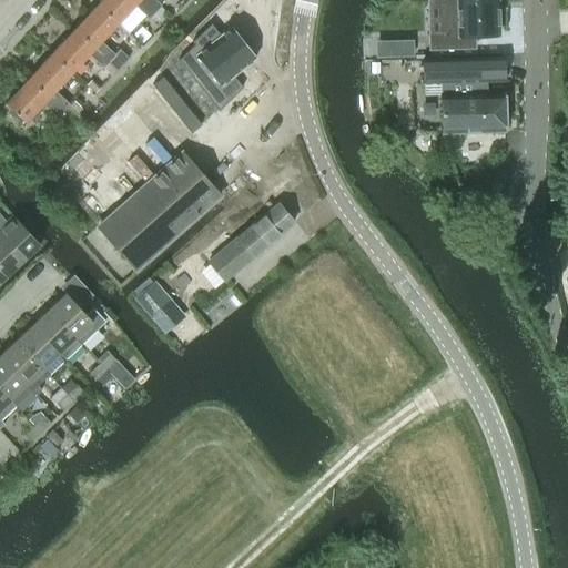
[(142,0),(101,0),(99,2),(119,22),(134,6),(149,19),(154,12),(142,0)]
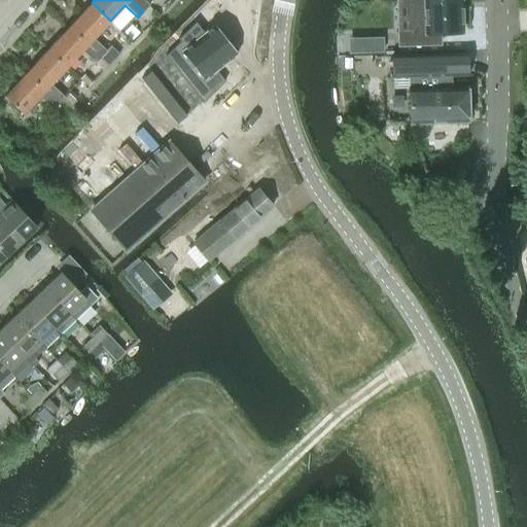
[(132,0),(143,11),(149,5),(143,0),(132,0)]
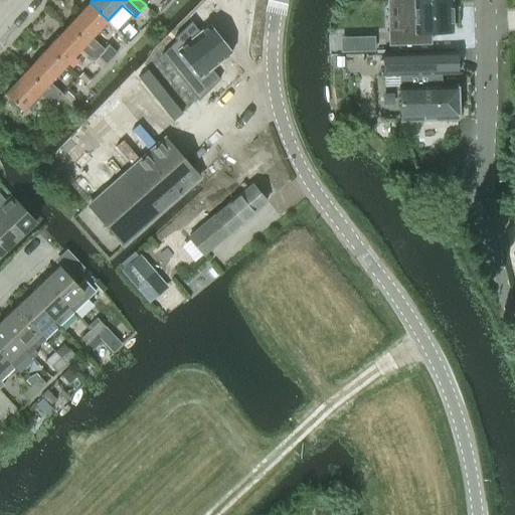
[(90,2),(68,25),(107,64),(114,56),(117,53),(108,45),(104,49),(92,37),(108,20),(90,2)]
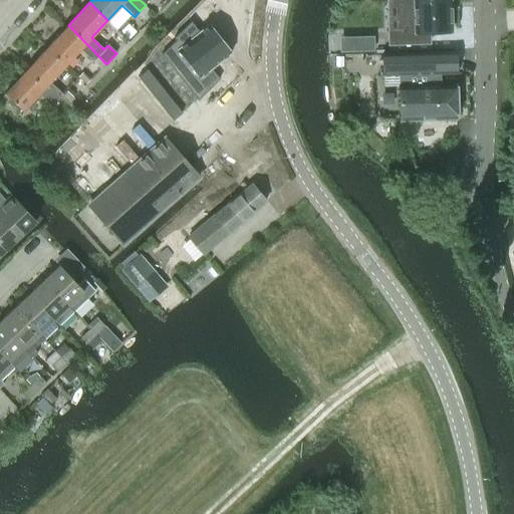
[(456,3),(393,4),(394,46),(438,46),(438,33),(457,34),(456,3)]
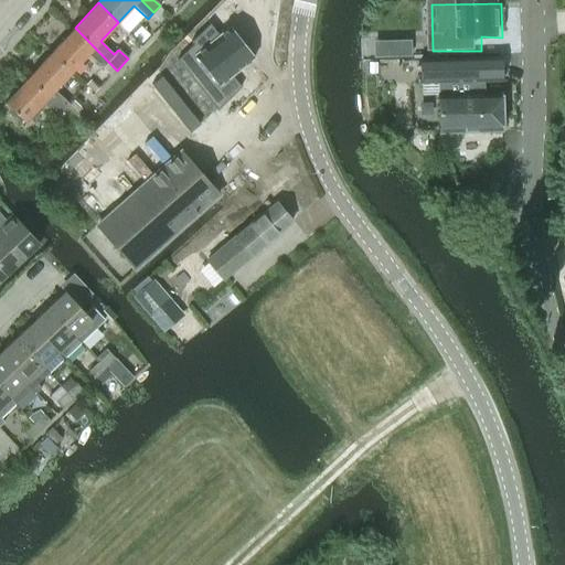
[(192,73),(241,36),(230,22),(220,30),(211,17),(176,52),(192,73)]
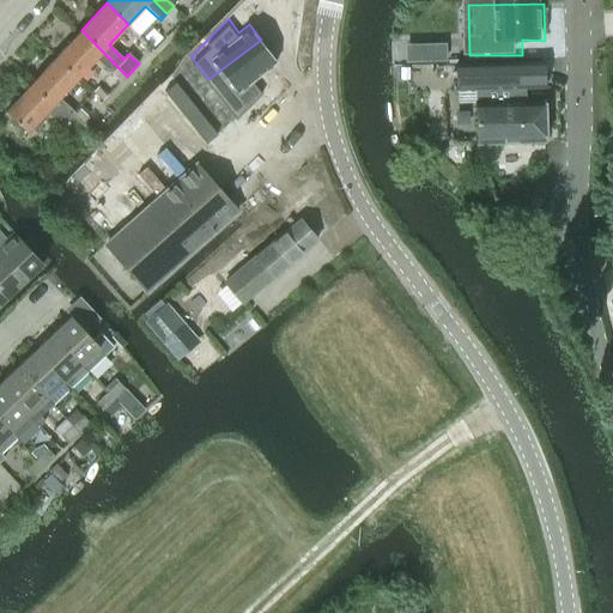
[(82,30),(56,56),(78,78),(96,59),(111,73),(121,83),(127,77),(82,30)]
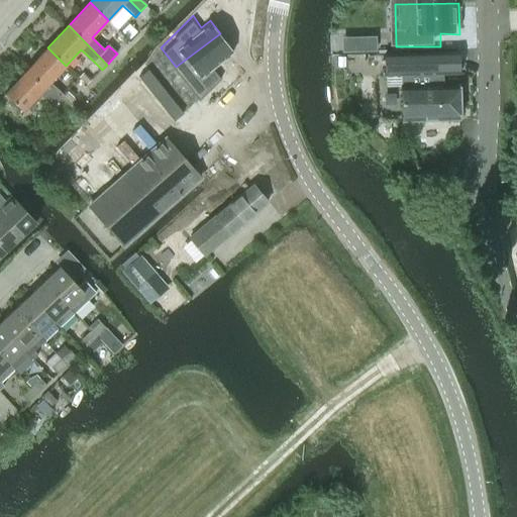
[(230,47),(220,33),(176,67),(198,92),(219,73),(210,63),(230,47)]
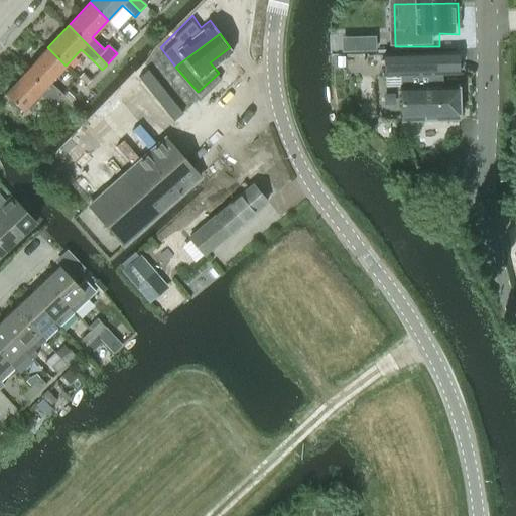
[(47,47),(25,72),(73,115),(78,109),(71,103),(62,95),(49,83),(66,66),(47,47)]
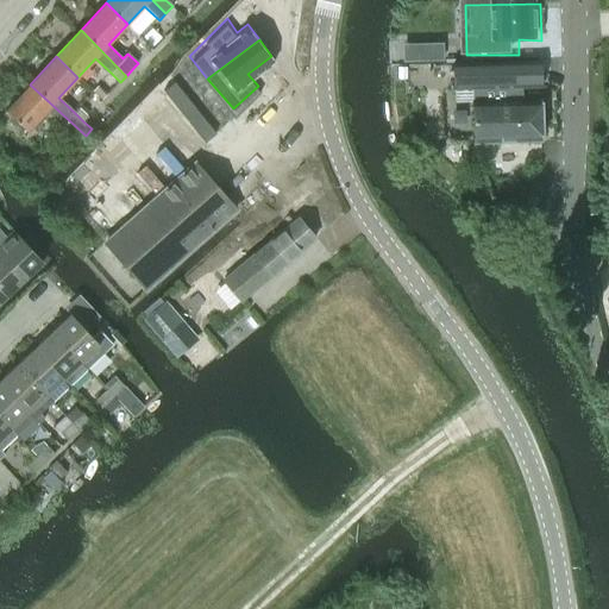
[(453,62),(450,62),(450,88),(454,88),(472,88),(472,89),(473,143),(541,142),(540,99),(515,100),(514,87),(540,87),(539,60),(453,62)]
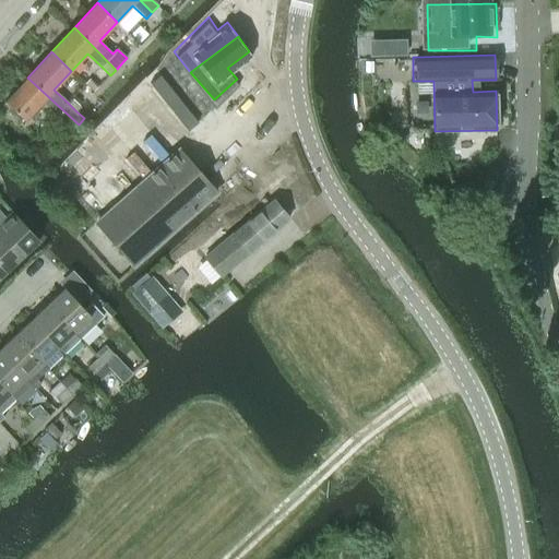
[(156,92),(157,93),(170,82),(169,81),(159,69),(146,80),(156,92)]
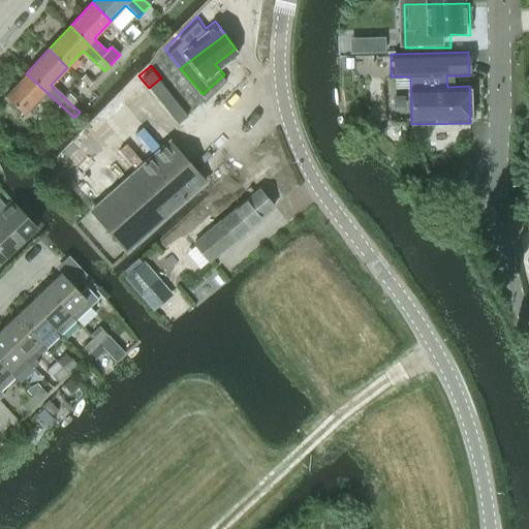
[(39,96),(53,110),(62,118),(59,121),(65,128),(74,118),(26,73),(4,96),(23,114),(39,96)]
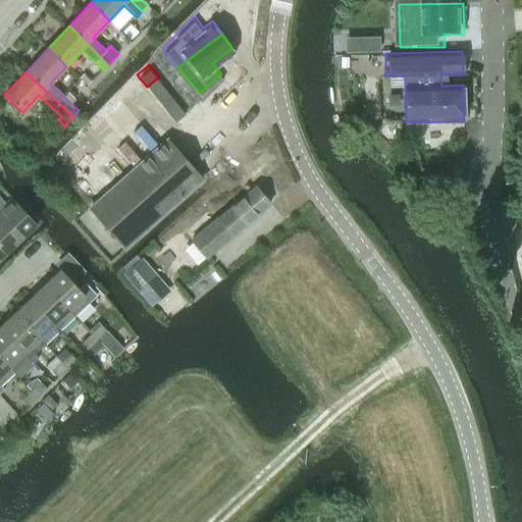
[(178,101),(177,100),(165,110),(165,111),(174,122),(188,112),(178,101)]
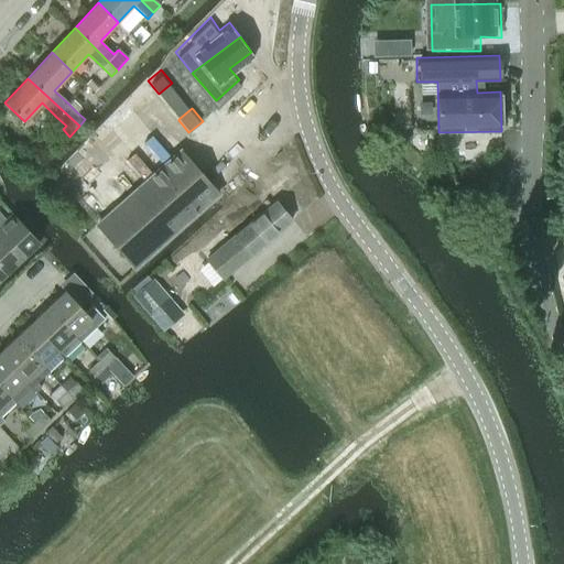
[(136,268),(217,195),(180,152),(97,225),(136,268)]
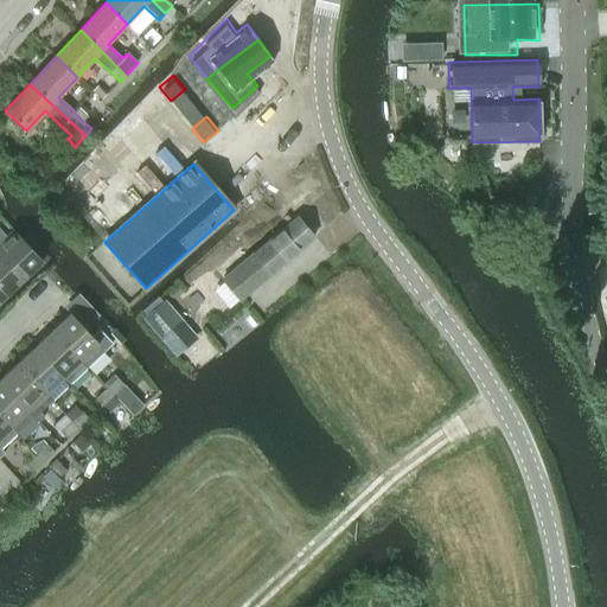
[(238,301),(270,274),(314,237),(296,217),(253,254),(222,280),(238,301)]
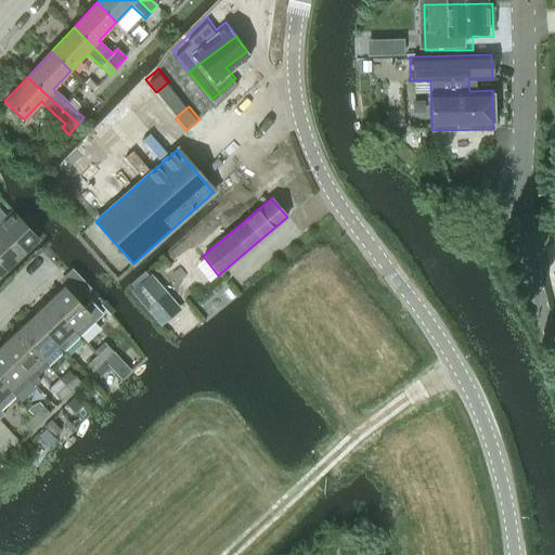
[(0,265),(5,270),(5,271),(39,239),(12,210),(5,217),(0,209),(0,265)]
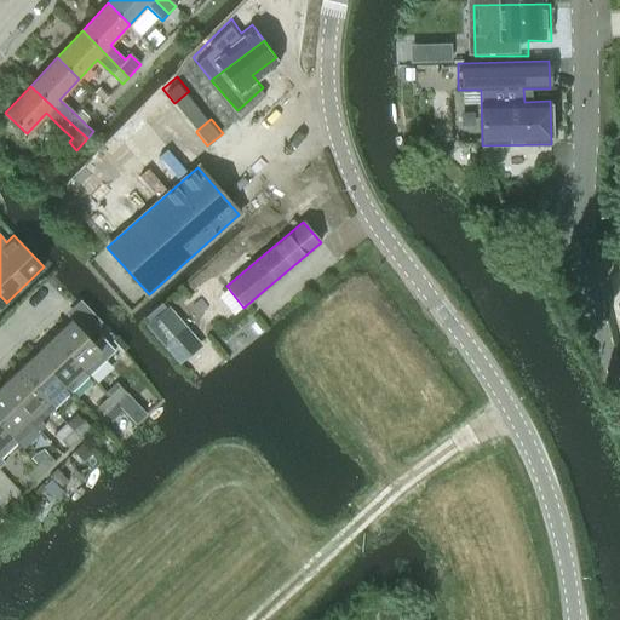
[(189,331),(168,306),(145,326),(166,350),(189,331)]
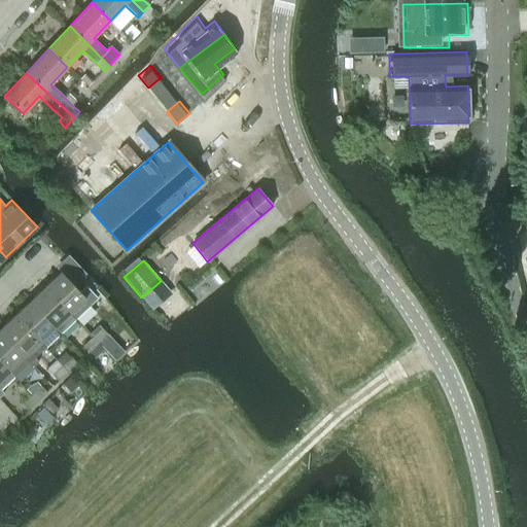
[(69,314),(75,319),(91,305),(61,273),(44,287),(69,314)]
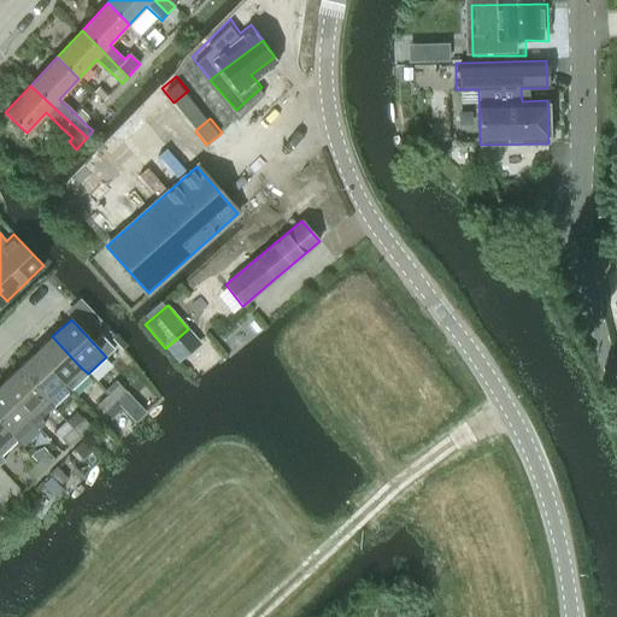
[(35,353),(70,391),(88,374),(81,368),(52,336),(35,353)]
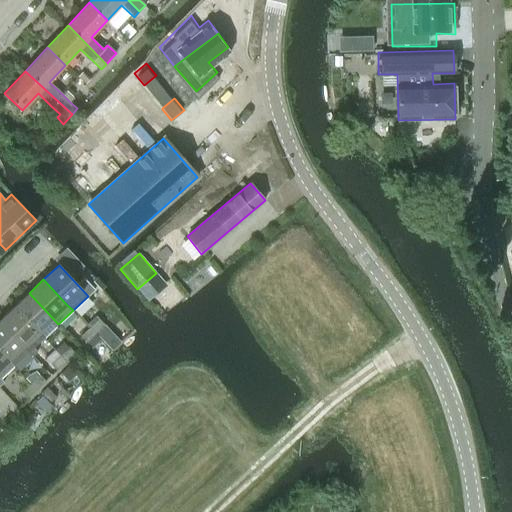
[(14,307),(43,338),(58,324),(29,293),(14,307)]
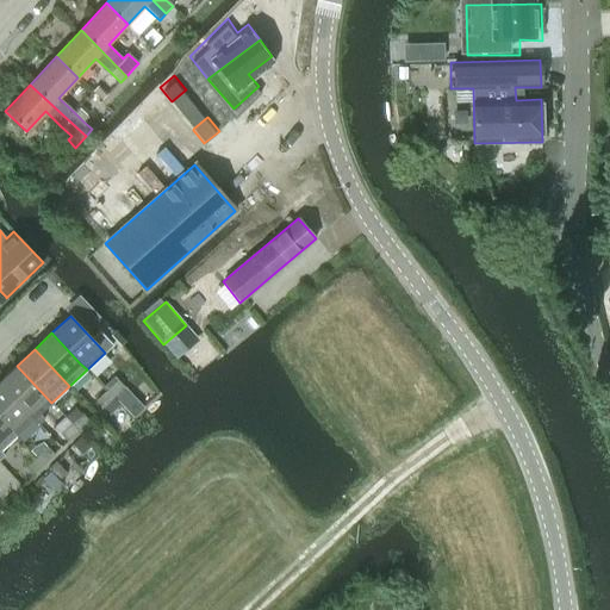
[(0,384),(27,412),(26,414),(38,427),(45,419),(39,415),(51,403),(17,366),(0,381),(0,384)]
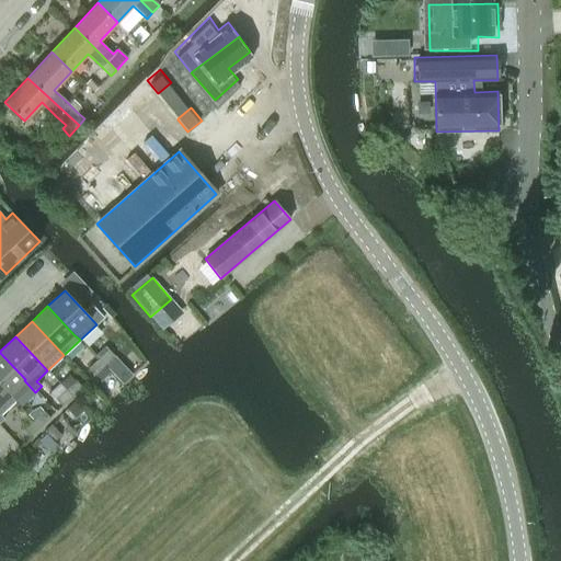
[(107,350),(98,359),(104,366),(114,356),(107,350)]
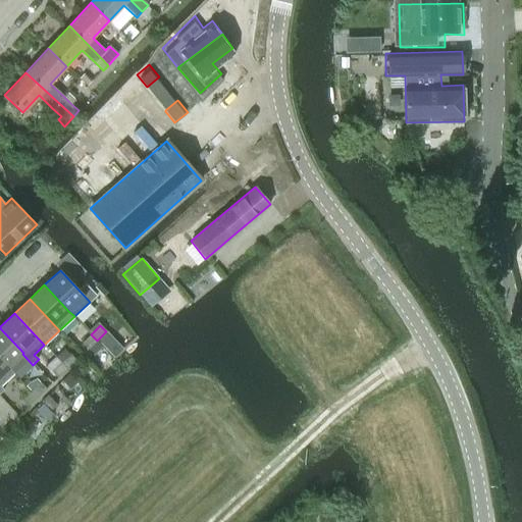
[(0,358),(8,367),(22,354),(23,353),(0,328),(0,358)]
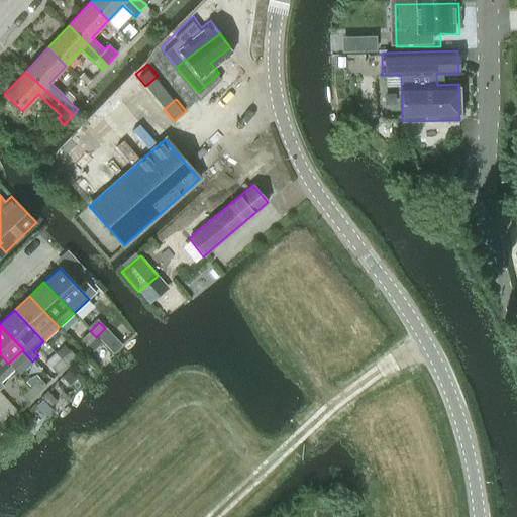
[(87,345),(96,337),(90,331),(81,339),(87,345)]
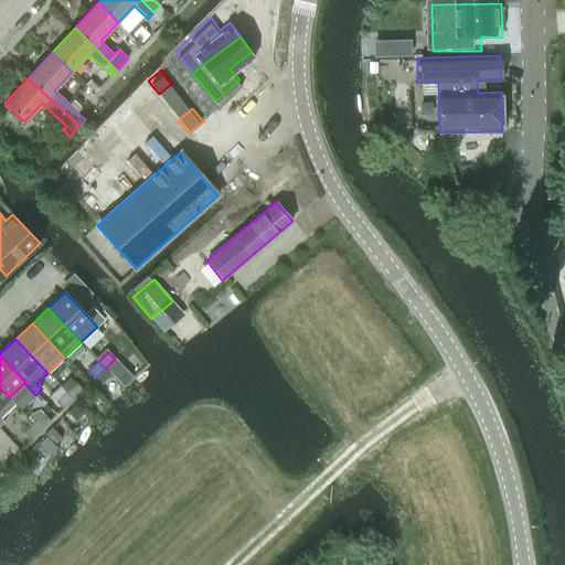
[(66,392),(66,393),(72,400),(83,390),(76,383),(75,384),(66,392)]
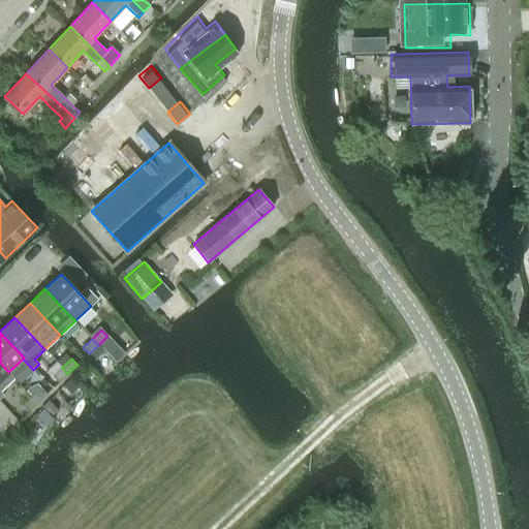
[(0,398),(4,395),(0,392),(14,378),(8,372),(0,363),(0,398)]
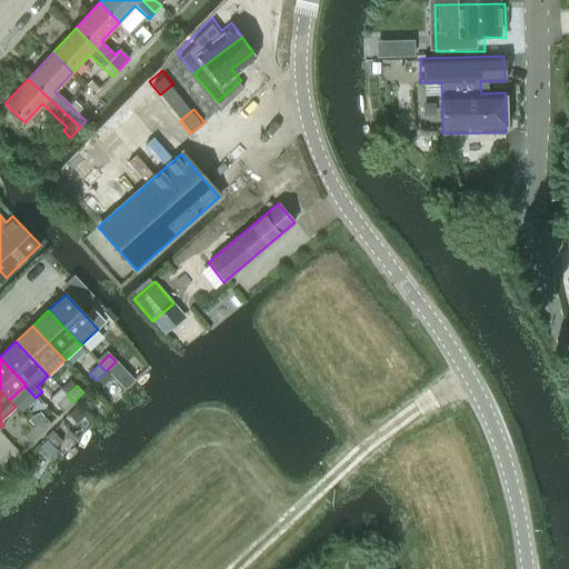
[(62,411),(72,402),(67,396),(56,405),(62,411)]
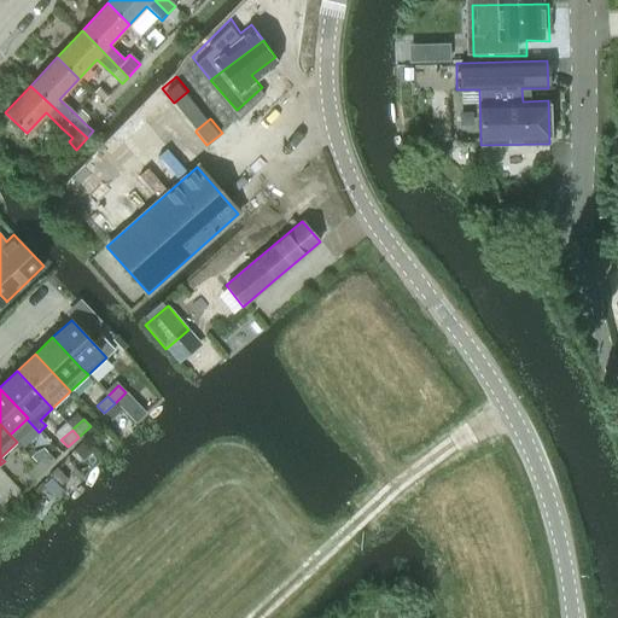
[(47,453),(36,464),(44,471),(54,460),(47,453)]
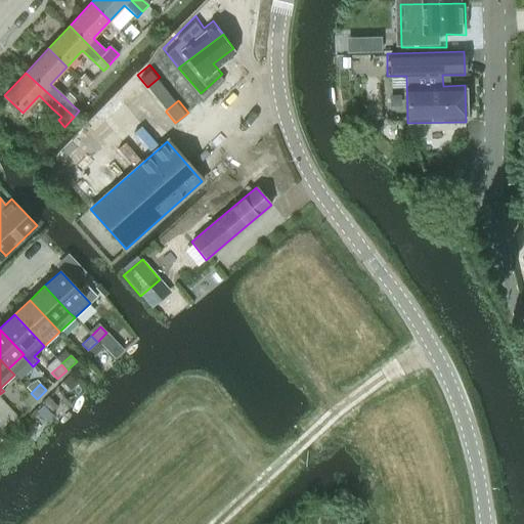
[(28,408),(37,399),(31,393),(22,401),(28,408)]
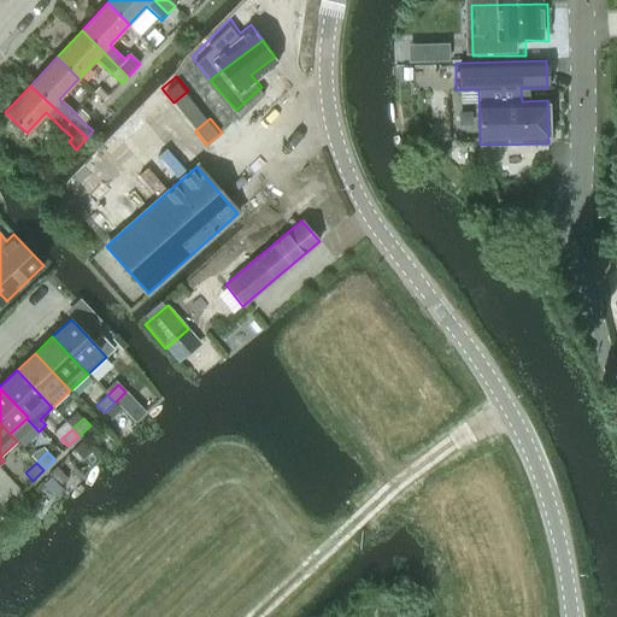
[(56,466),(48,474),(59,486),(66,479),(56,466)]
